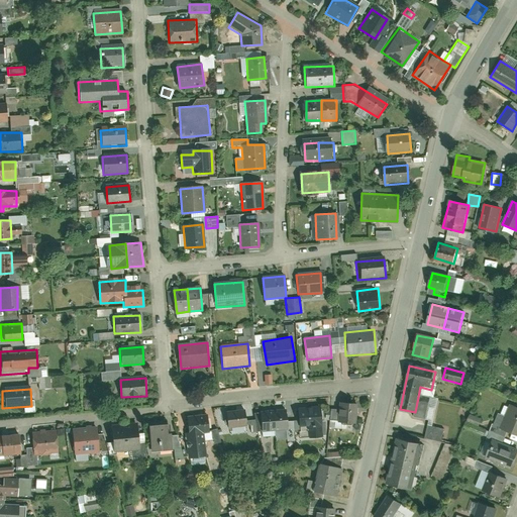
[(353,404),(338,402),(336,422),(351,423),(353,404)]
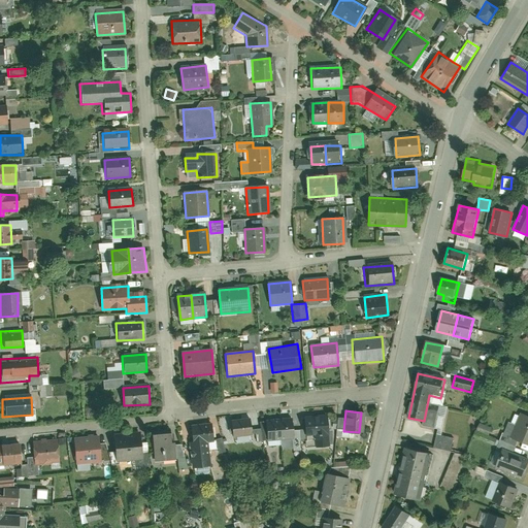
[(510,438),(527,444),(527,416),(521,413),(510,438)]
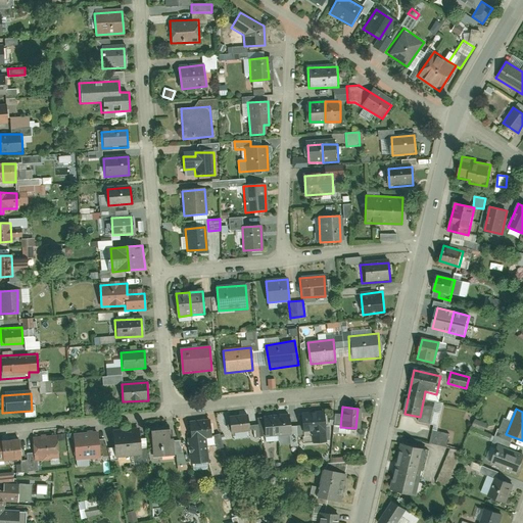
[(324,414),(299,416),(301,432),(312,432),(313,443),(326,442),(324,414)]
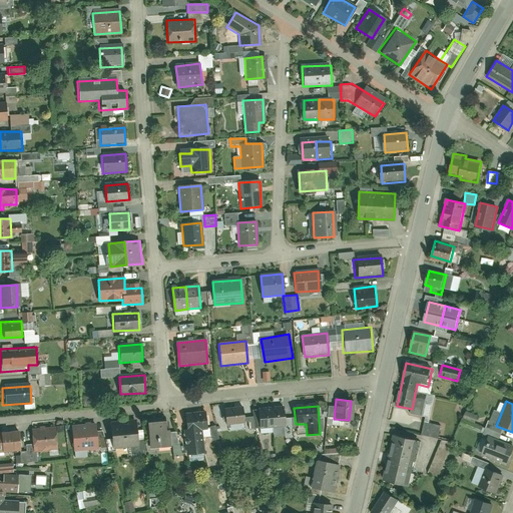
[(284,407),(271,408),(273,427),(286,426),(284,407)]
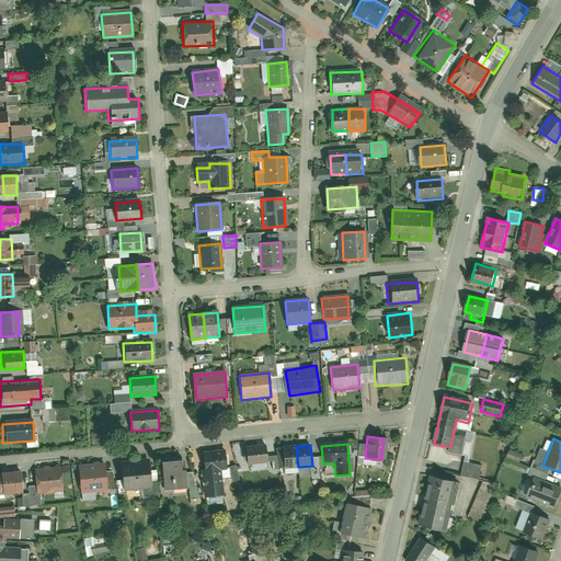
[(267,465),(266,446),(244,447),(245,466),(267,465)]
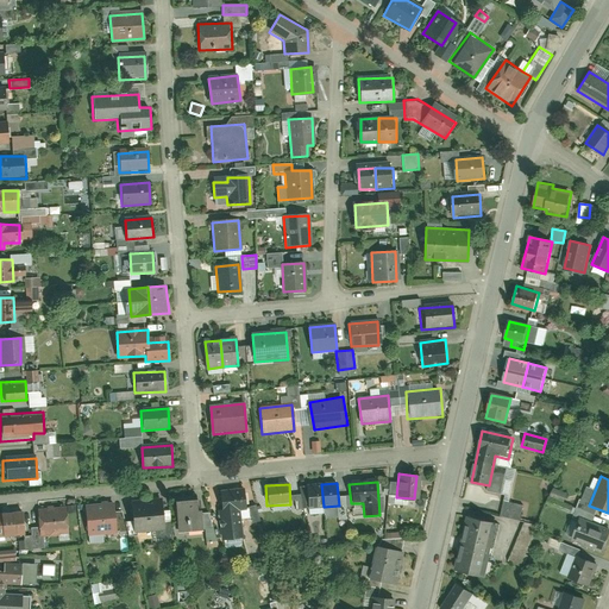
[(321,484),(306,485),(308,509),(324,507),(321,484)]
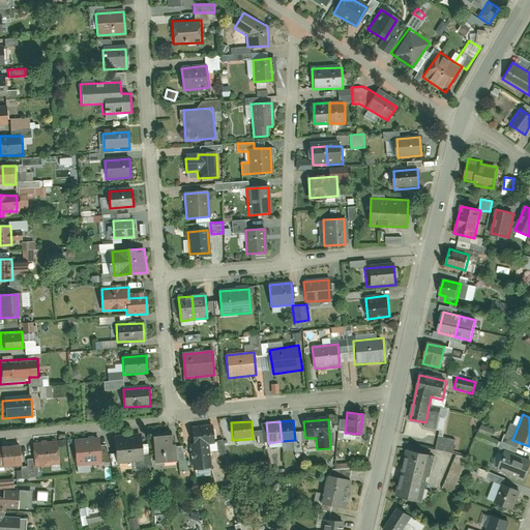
[(213,425),(186,429),(193,471),(210,469),(207,442),(215,441),(213,425)]
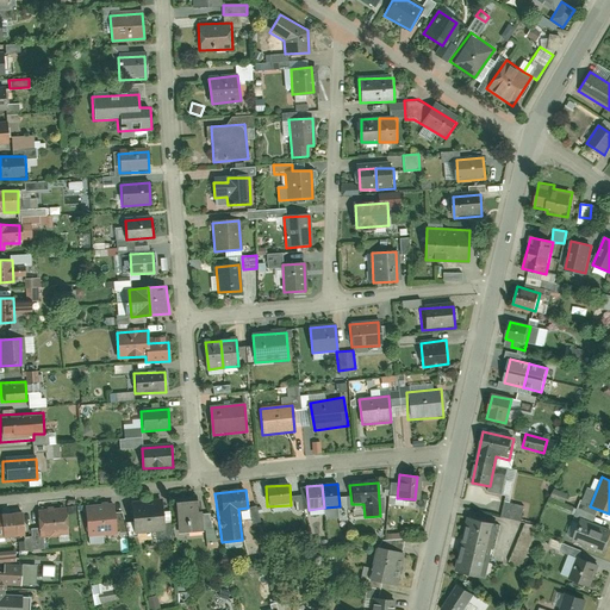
[(198,498),(175,500),(176,518),(199,516),(198,498)]
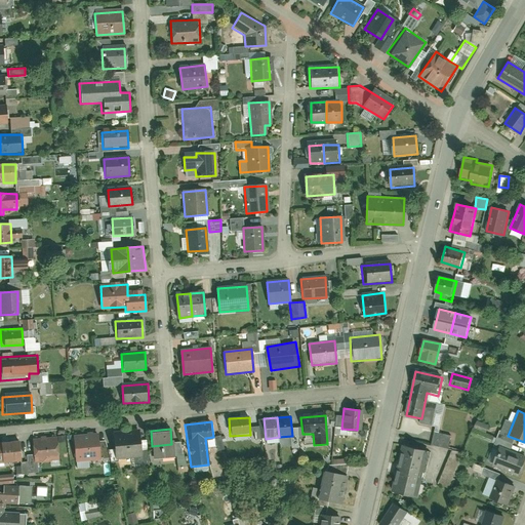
[(142,455),(139,432),(115,435),(117,457),(142,455)]
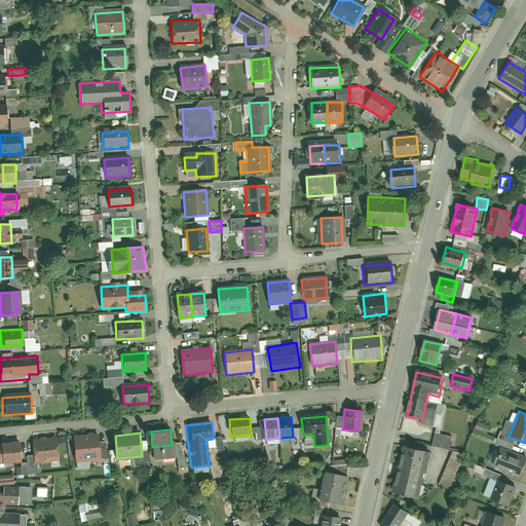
[(98,436),(72,437),(74,463),(99,461),(98,436)]
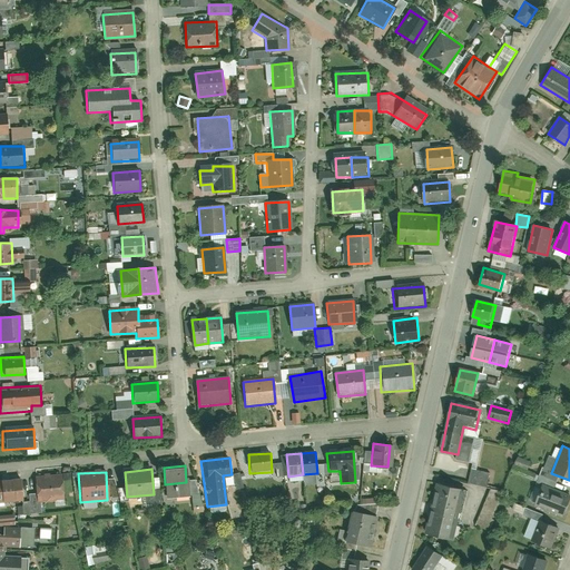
[(65,499),(62,475),(36,479),(38,501),(65,499)]
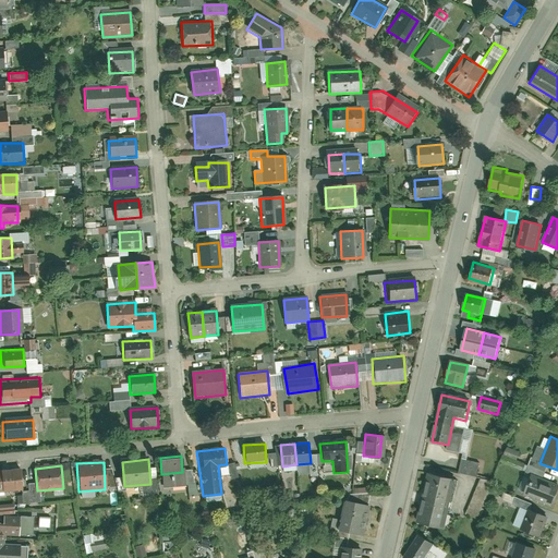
[(0,492),(23,489),(21,469),(0,470),(0,492)]
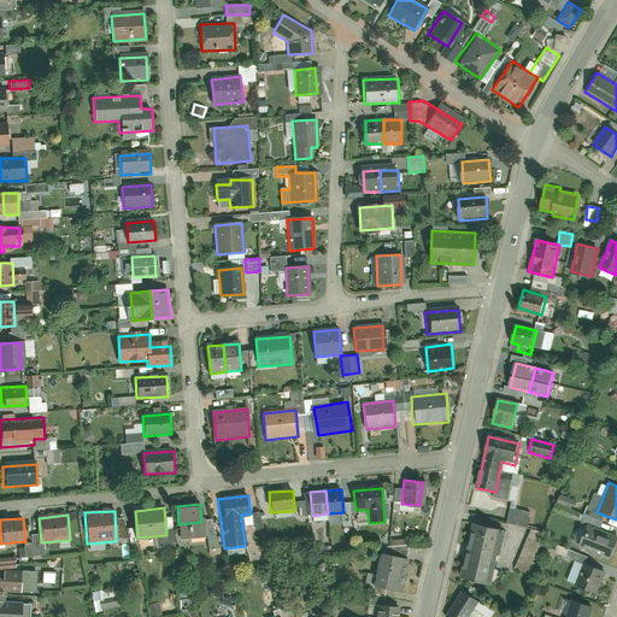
[(580,546),(610,559),(616,541),(616,536),(588,524),(580,546)]
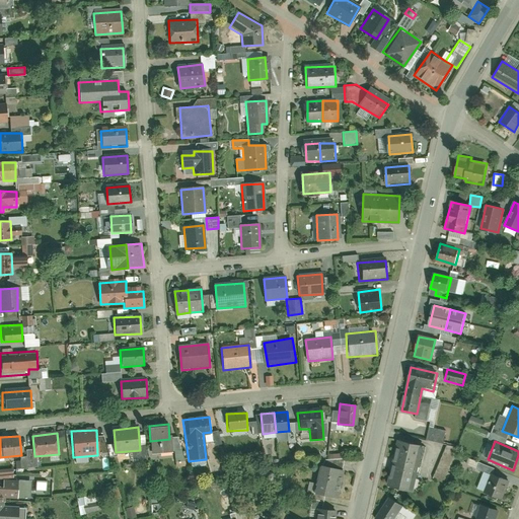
[(426,448),(398,442),(393,464),(420,470),(426,448)]
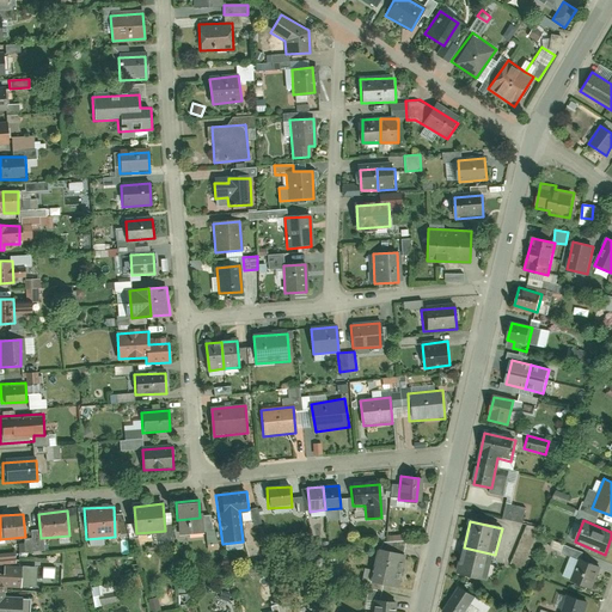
[(495,555),(464,548),(458,574),(489,581),(495,555)]
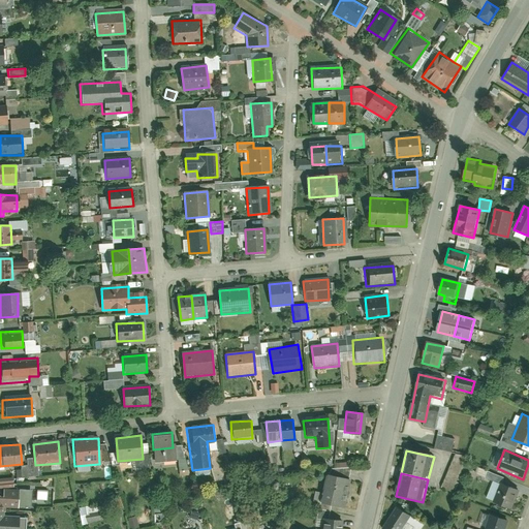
[(325,475),(319,504),(336,507),(341,478),(325,475)]
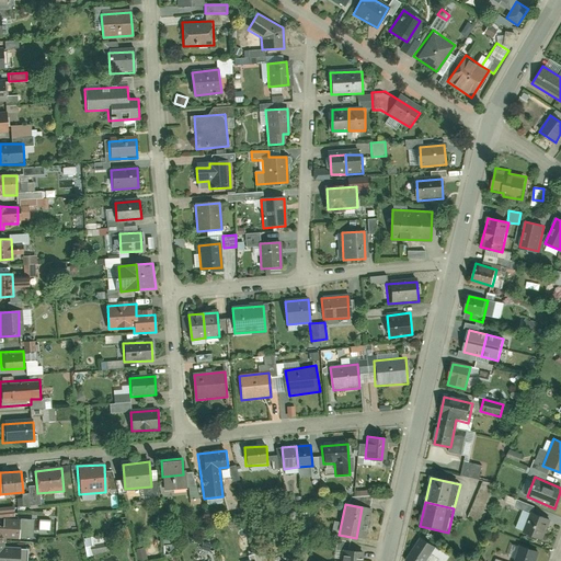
[(539,539),(547,521),(530,514),(523,533),(539,539)]
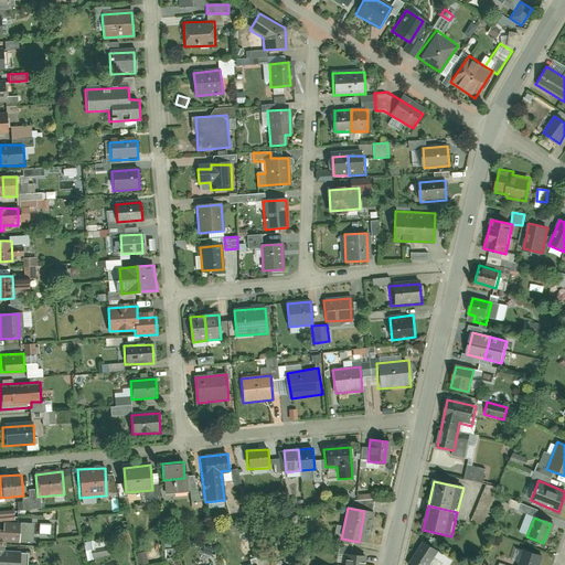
[(22,545),(24,524),(4,522),(2,543),(22,545)]
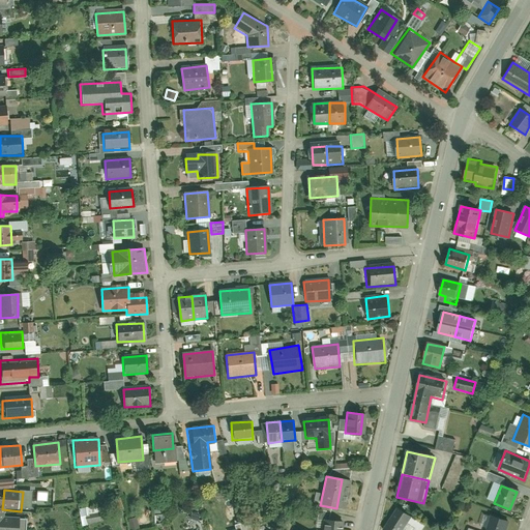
[(36,501),(47,501),(47,492),(36,492),(36,501)]
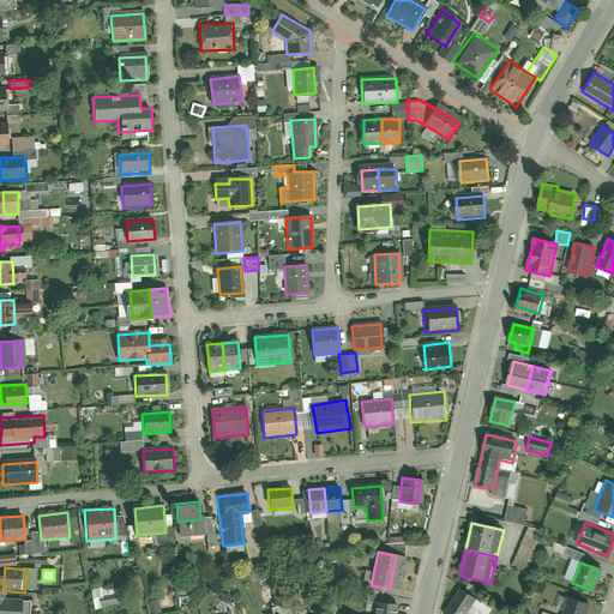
[(125,581),(128,593),(143,589),(139,577),(125,581)]
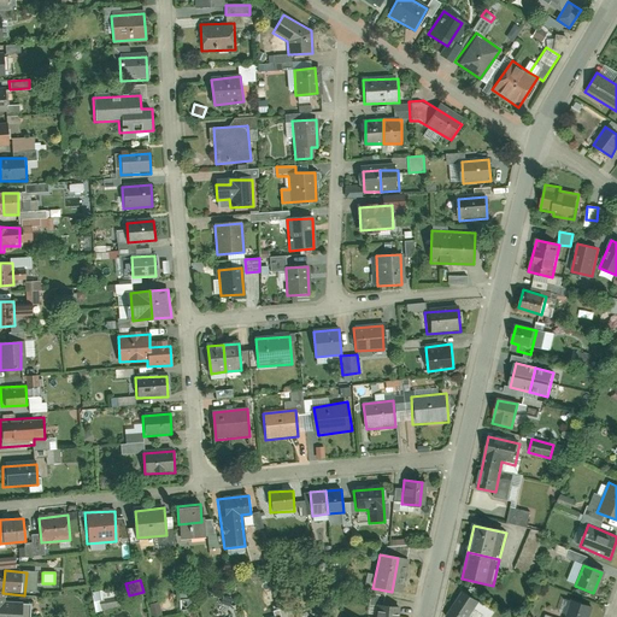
[(117,589),(92,593),(94,611),(119,607),(117,589)]
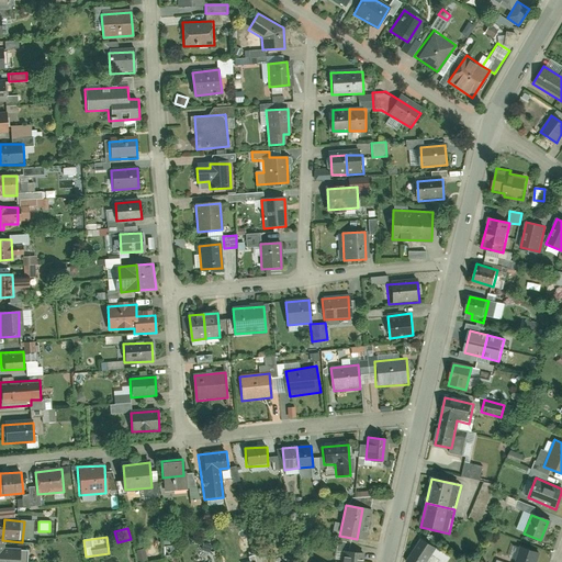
[(423,539),(407,561),(427,561),(428,561),(437,548),(423,539)]
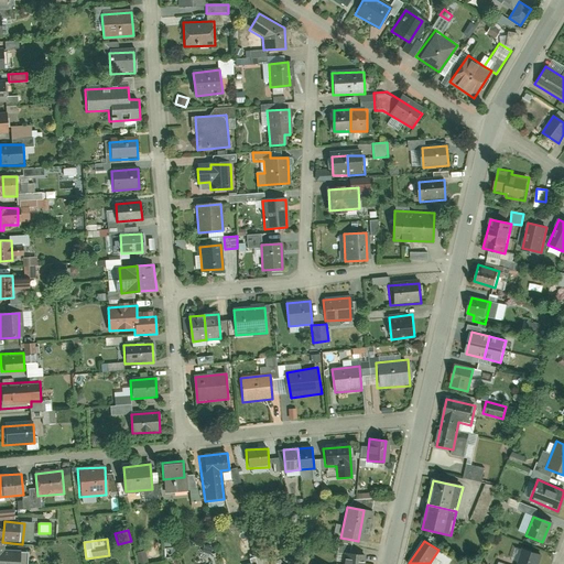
[(134,553),(138,563),(148,562),(144,550),(134,553)]
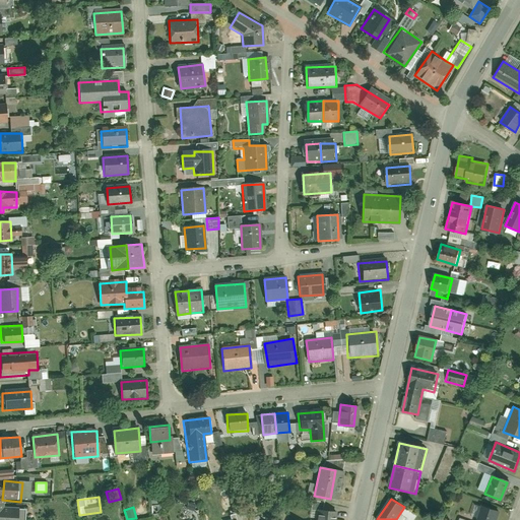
[(476,519),(496,519),(499,512),(481,507),(476,519)]
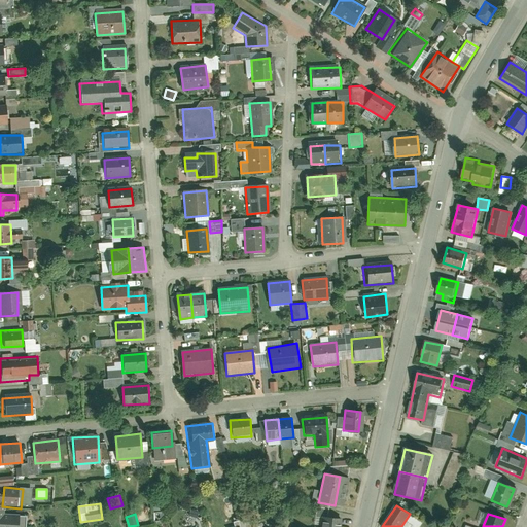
[(0,526),(22,526),(23,518),(0,515),(0,526)]
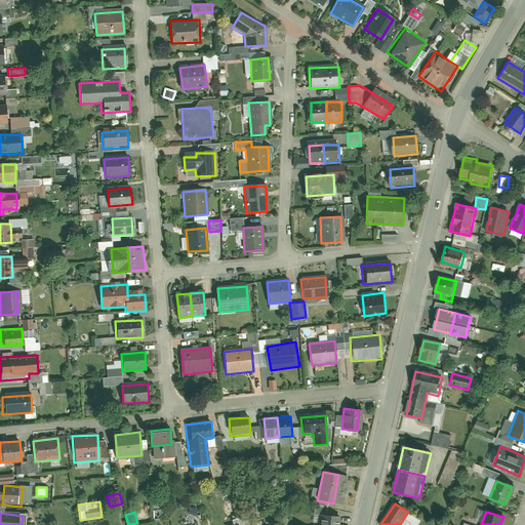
[(320,514),(319,524),(331,524),(333,515),(320,514)]
